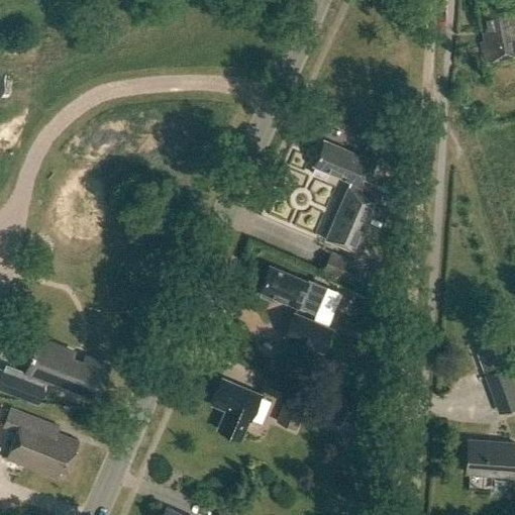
[(505,0),(484,4),(491,43),(483,45),(486,64),(514,58),(514,0),(505,0)]
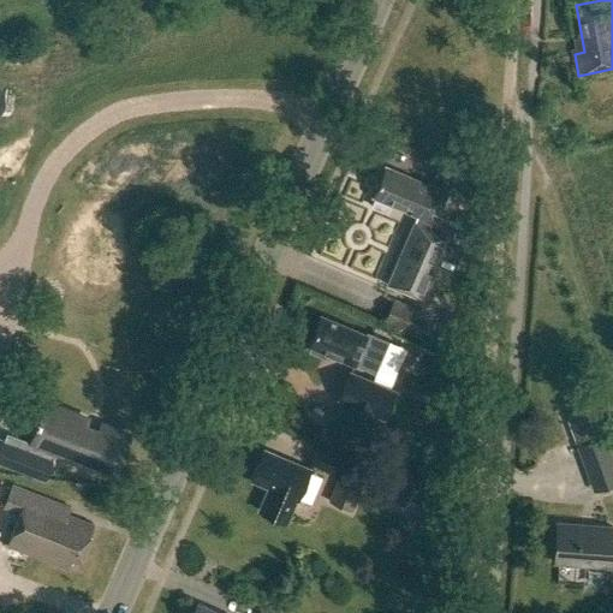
[(390,284),(426,299),(438,271),(451,277),(465,242),(446,233),(451,220),(438,215),(448,191),(429,183),(429,184),(385,166),(372,197),(374,198),(370,207),(386,214),(390,204),(418,216),(390,284)]
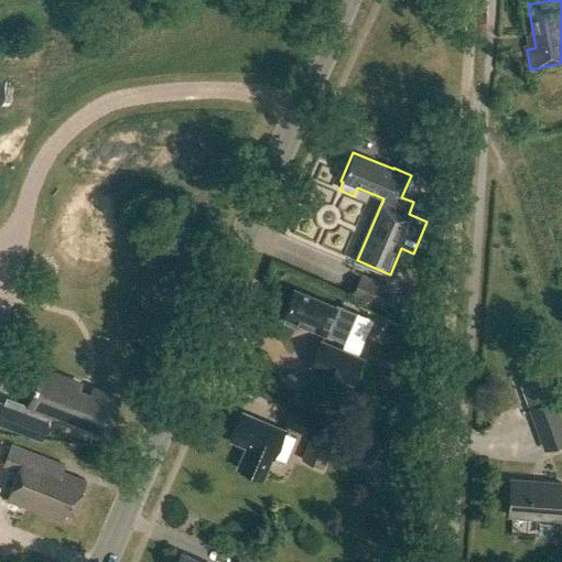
[(386,310),(395,290),(363,274),(354,296),(386,310)]
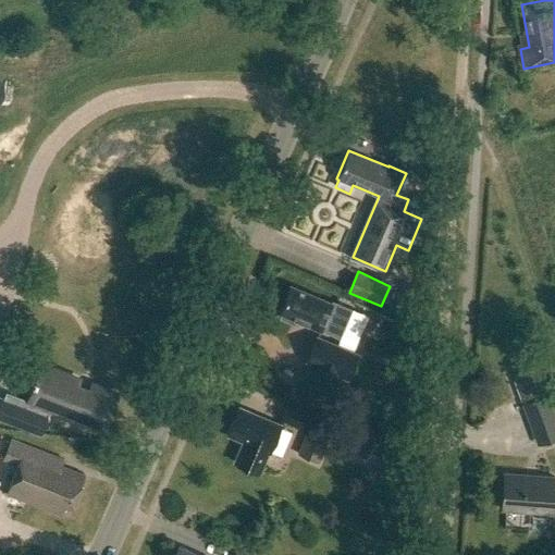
[(296,320),(341,338),(353,309),(332,300),(331,304),(291,286),(280,313),(283,315),(282,319),(295,324),(296,320)]
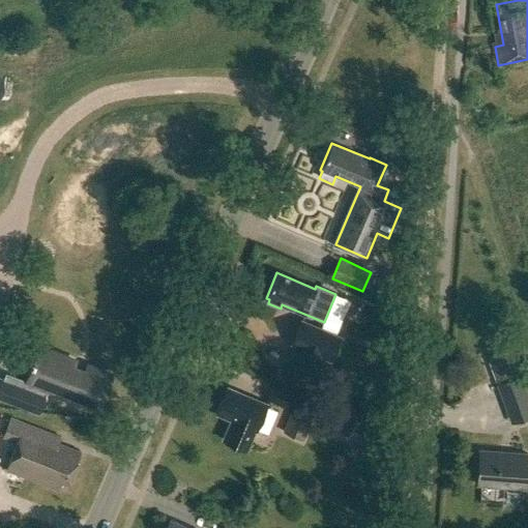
[(333,326),(347,332),(360,300),(347,295),(333,326)]
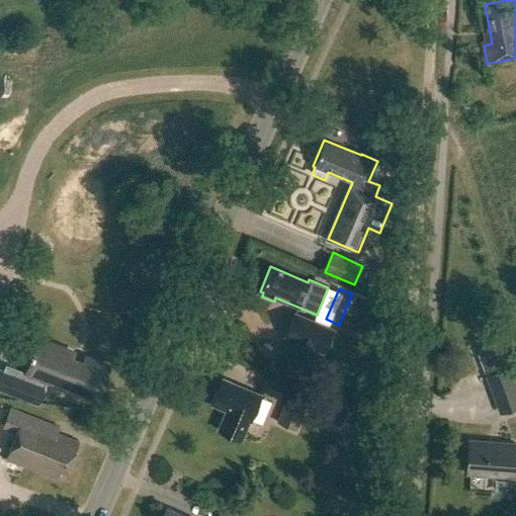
[(334,331),(296,315),(286,337),(291,339),(313,348),(324,353),(334,331)]
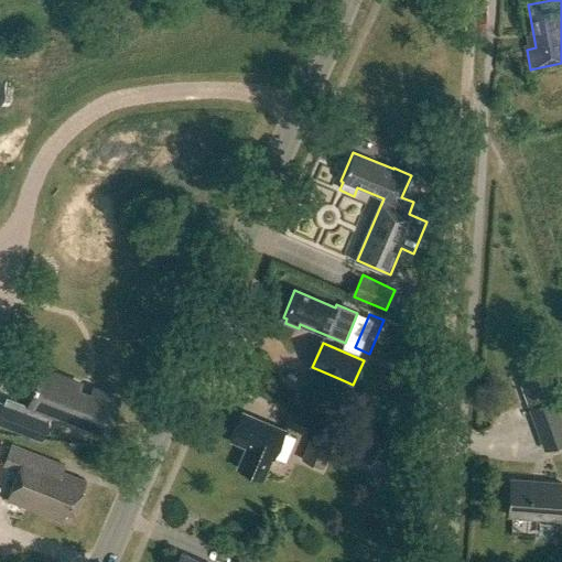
[(9,401),(0,422),(0,423),(42,441),(51,417),(79,429),(106,438),(118,408),(110,404),(112,398),(94,391),(93,396),(92,397),(80,392),(80,391),(83,387),(44,371),(30,409),(9,401)]
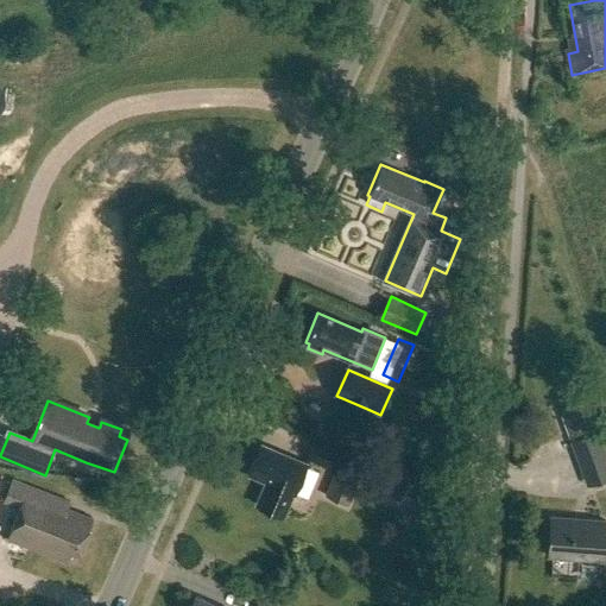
[(563,417),(572,440),(589,433),(581,410),(563,417)]
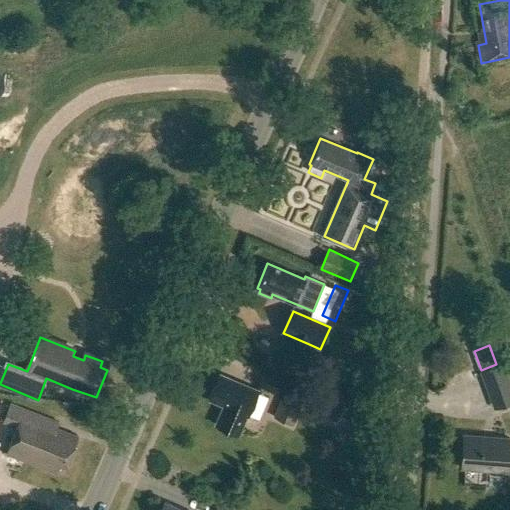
[(509,378),(505,365),(482,373),(496,411),(509,405),(509,378)]
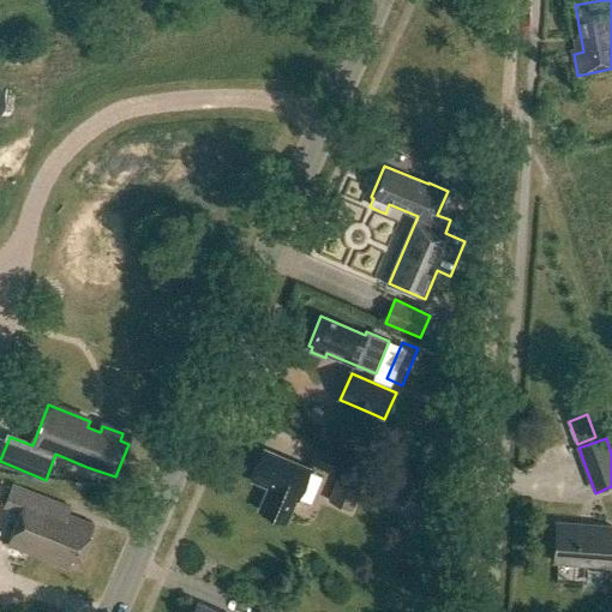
[(310,461),(339,474),(327,499),(351,510),(361,486),(405,505),(412,487),(317,444),(310,461)]
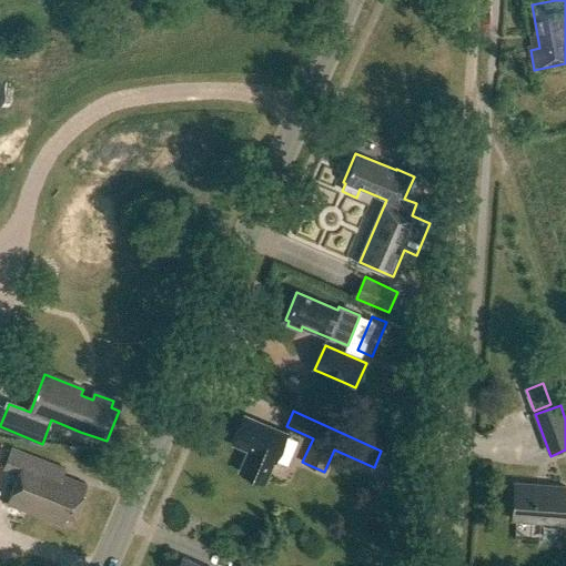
[(233,442),(250,450),(240,471),(265,482),(275,462),(287,435),(244,416),(233,442)]
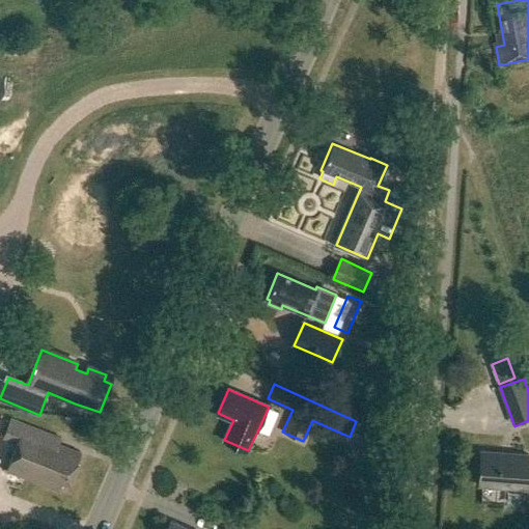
[(339,408),(354,415),(357,407),(342,400),(339,408)]
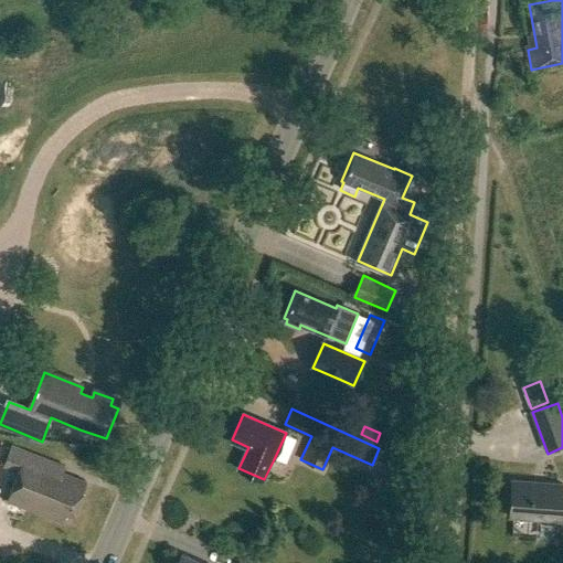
[(293,434),(286,458),(299,461),(306,437),(293,434)]
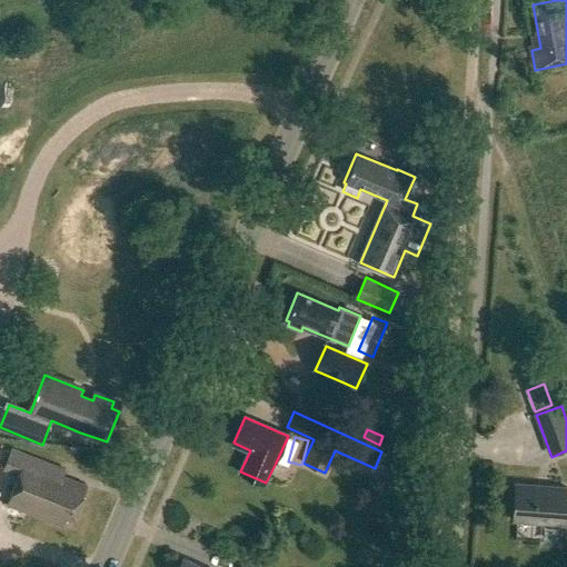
[(5,470),(20,477),(9,507),(65,528),(68,519),(76,523),(89,488),(65,478),(68,471),(12,450),(5,470)]
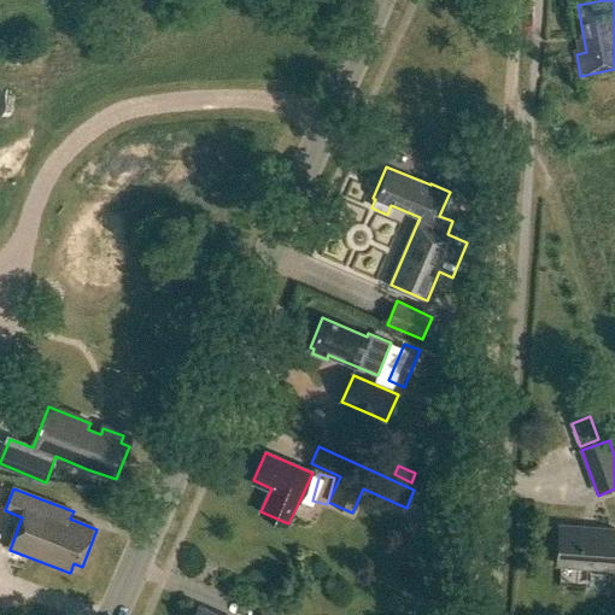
[(614,531),(562,527),(558,567),(614,572),(614,531)]
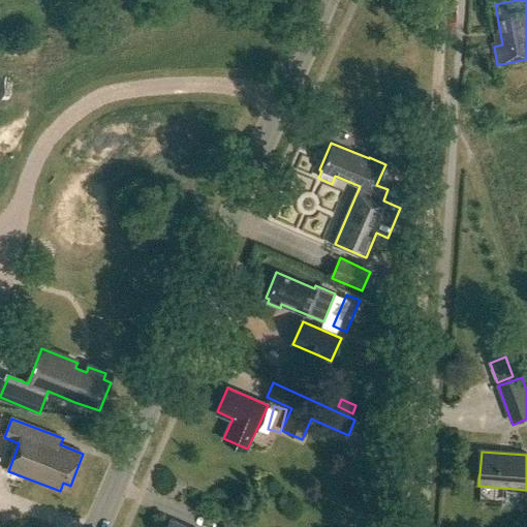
[(193,526),(172,517),(166,526),(193,526)]
